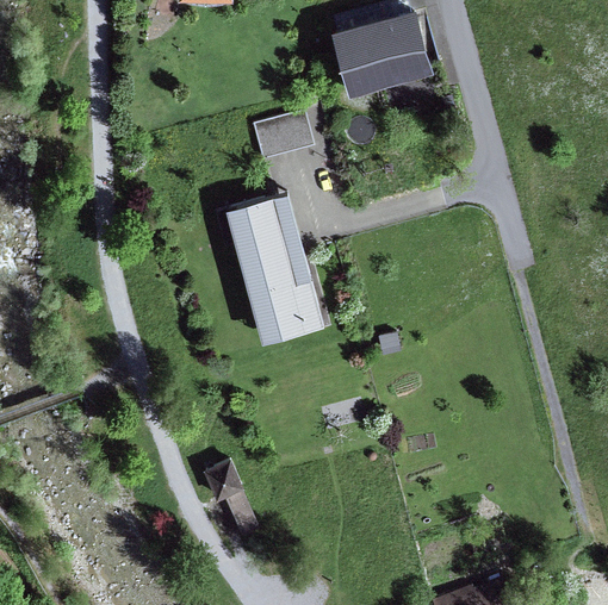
[(416,12),(332,35),(348,95),(432,73),(416,12)]
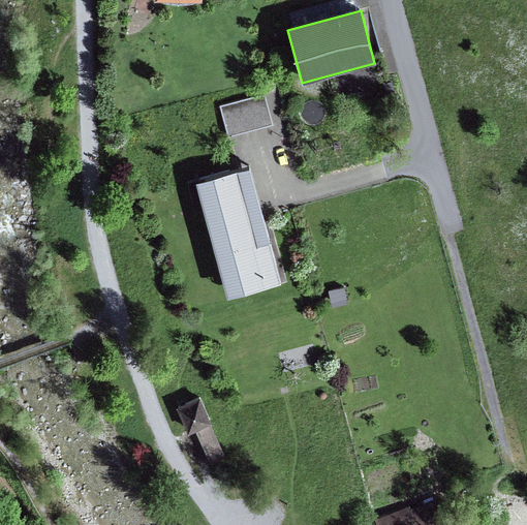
[(219,109),(227,136),(272,124),(264,96),(219,109)]
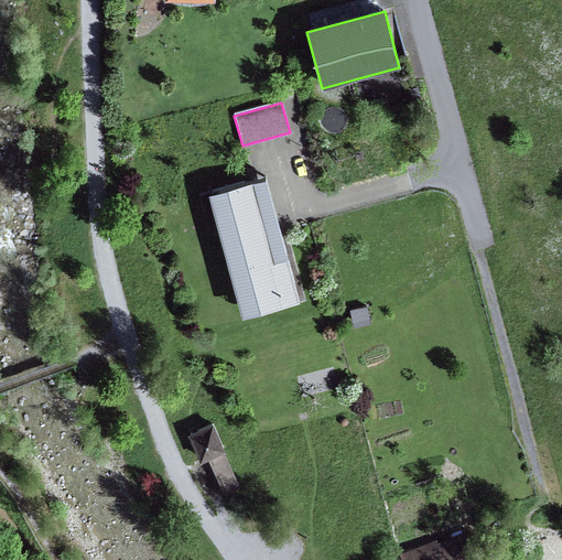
[(263,181),(208,196),(240,319),(296,303),(263,181)]
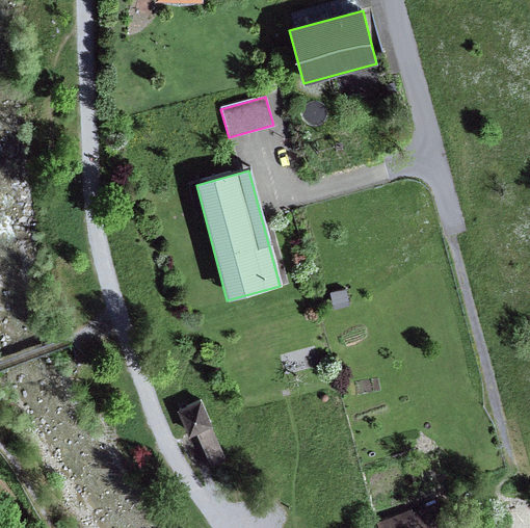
[(345,290),(328,294),(332,310),(348,306),(345,290)]
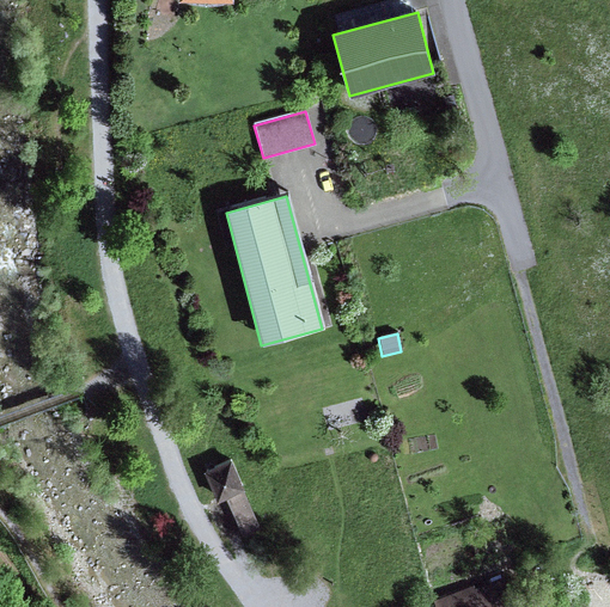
[(230,459),(203,472),(217,500),(243,488),(230,459)]
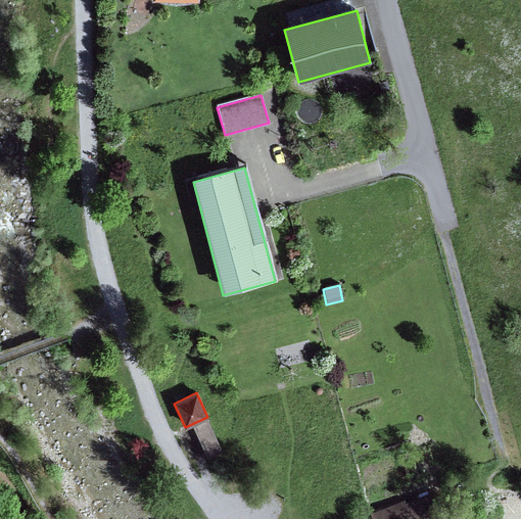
[(207,422),(180,435),(178,441),(191,468),(223,453),(207,422)]
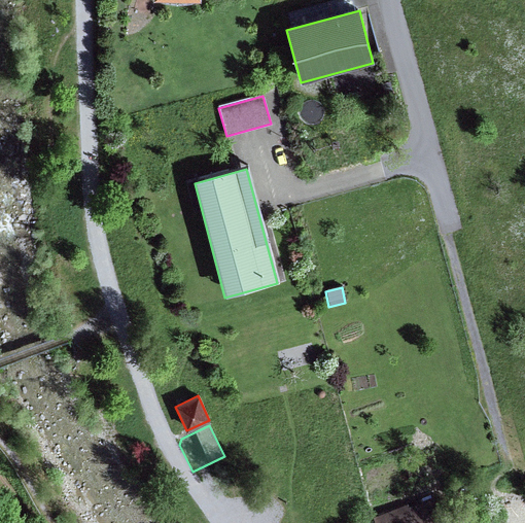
[(405,508),(371,521),(371,522),(441,522),(432,500),(406,511),(405,508)]
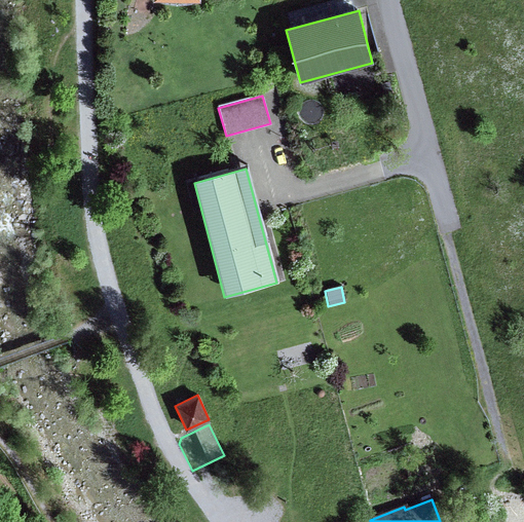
All buildings are outlined.
